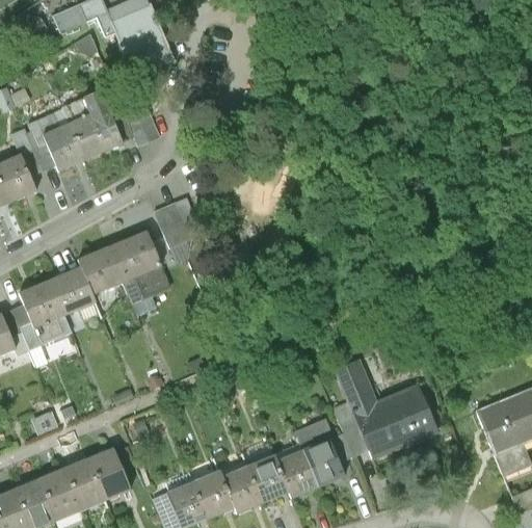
[(106,35),(116,31),(111,20),(103,0),(84,0),(52,14),(60,32),(86,21),(86,20),(97,15),(106,35)]
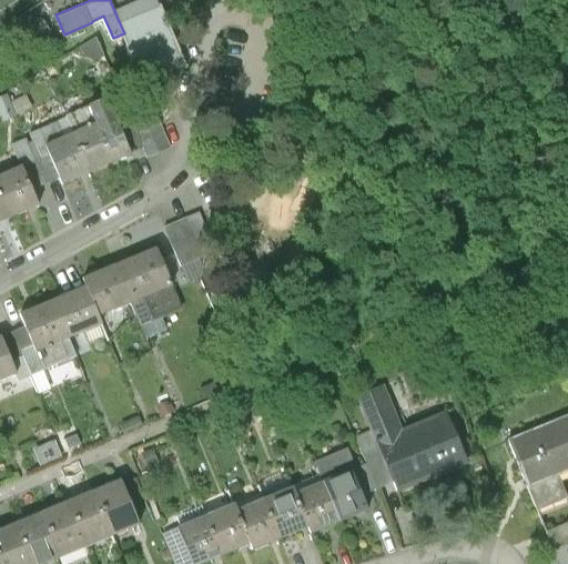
[(161,3),(119,21),(124,33),(144,80),(185,62),(161,3)]
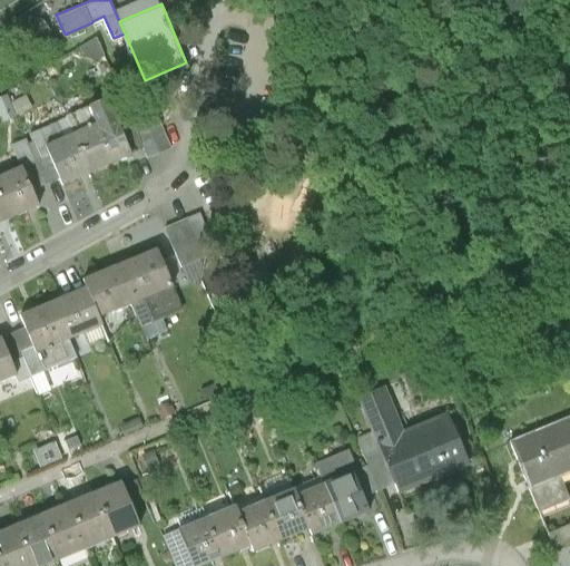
[(48,30),(42,20),(29,28),(36,38),(48,30)]
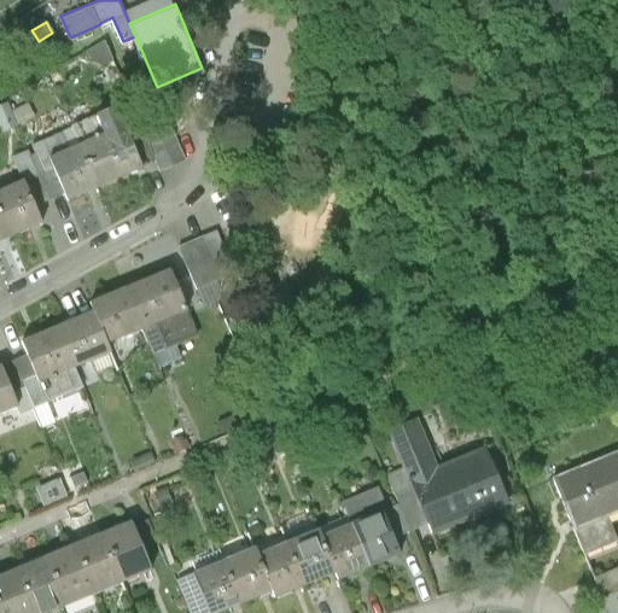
[(0,58),(27,42),(22,33),(0,46),(0,58)]
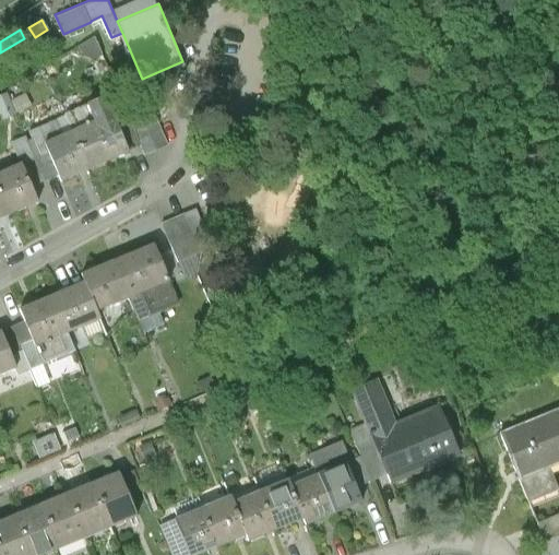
[(79,45),(83,54),(94,58),(103,52),(95,36),(79,45)]
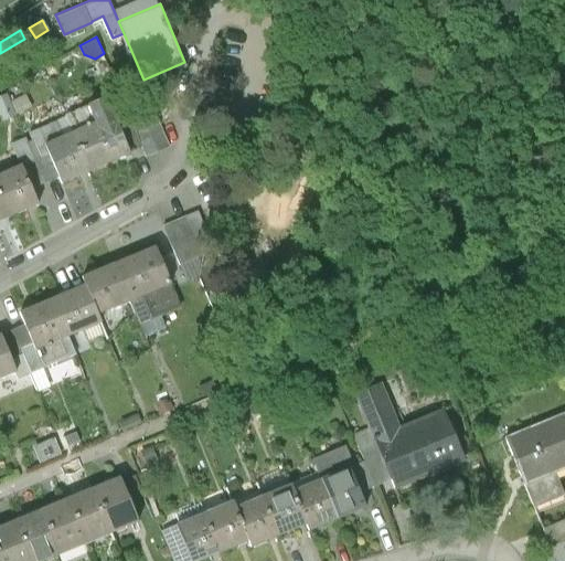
[(97,122),(80,129),(95,166),(128,152),(117,125),(105,96),(89,103),(97,122)]
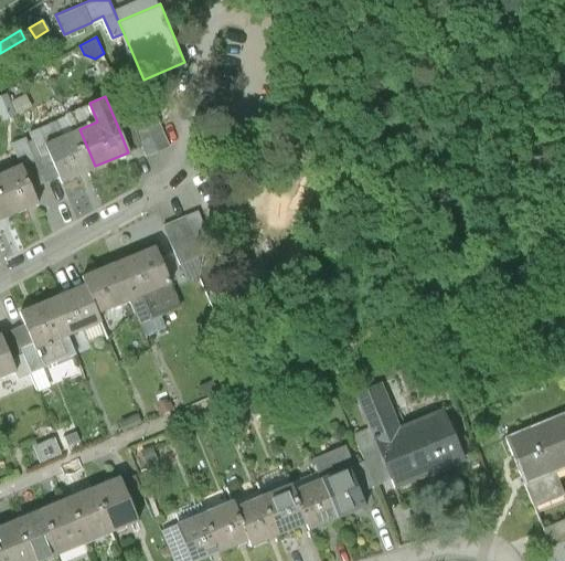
[(131,118),(117,125),(128,152),(142,146),(146,155),(170,145),(150,97),(127,107),(131,118)]
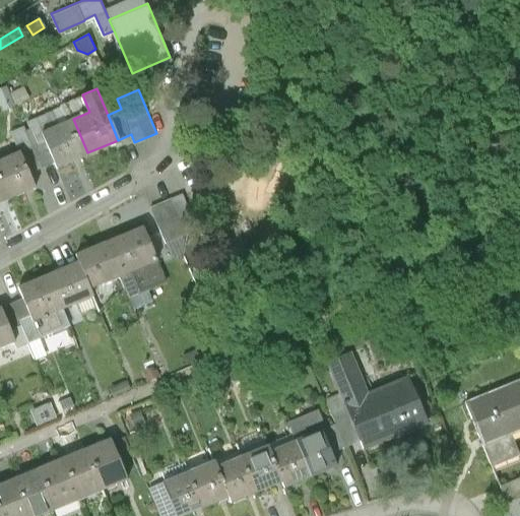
[(30,128),(25,130),(26,133),(31,146),(46,141),(42,132),(36,117),(27,121),(30,128)]
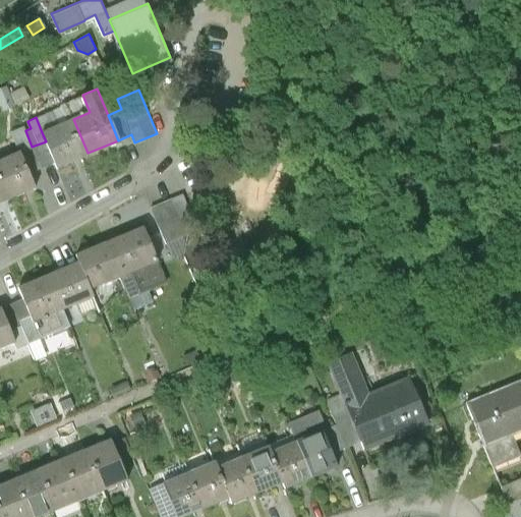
[(56,166),(88,153),(73,119),(42,132),(46,141),(56,166)]
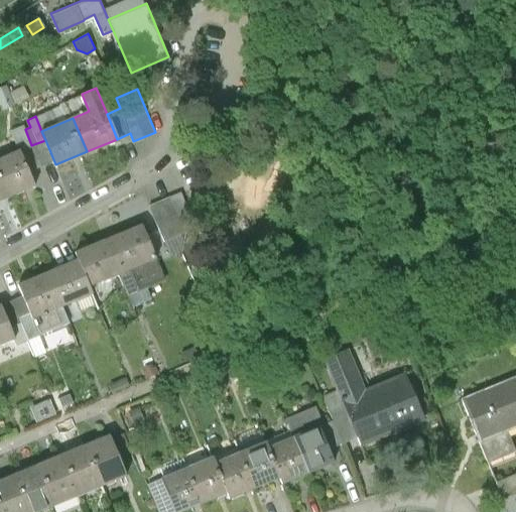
[(14,137),(26,132),(25,129),(23,124),(10,129),(14,137)]
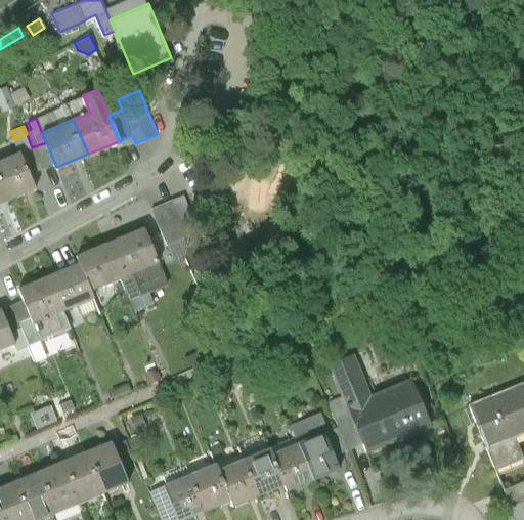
[(18,153),(0,160),(0,179),(7,198),(33,187),(18,153)]
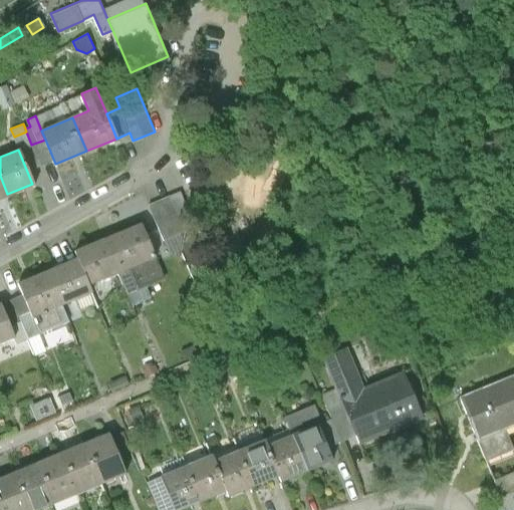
[(217,167),(198,176),(204,190),(224,181),(217,167)]
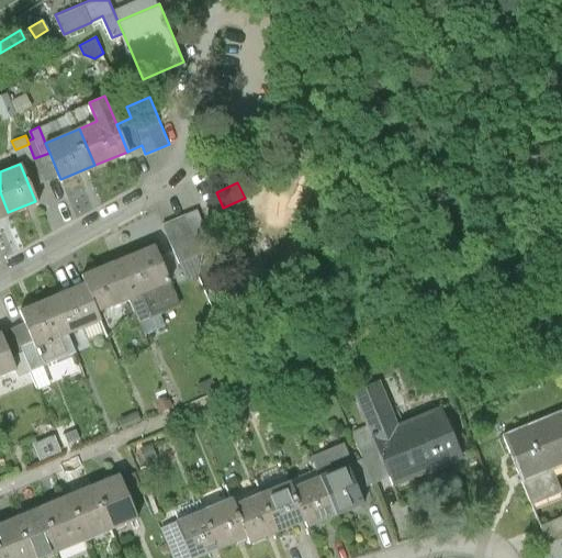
[(208,231),(198,209),(163,223),(179,263),(205,252),(199,235),(208,231)]
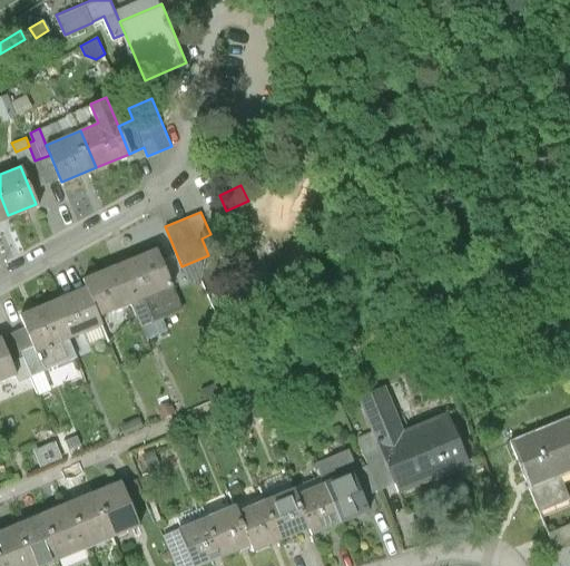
[(156,246),(119,262),(134,296),(170,282),(156,246)]
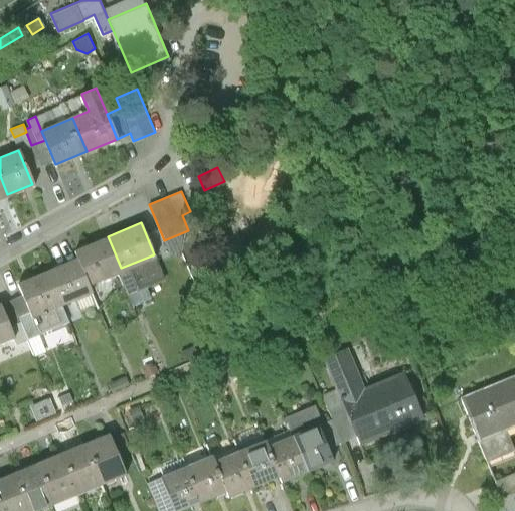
[(74,249),(77,258),(88,282),(121,268),(108,236),(74,249)]
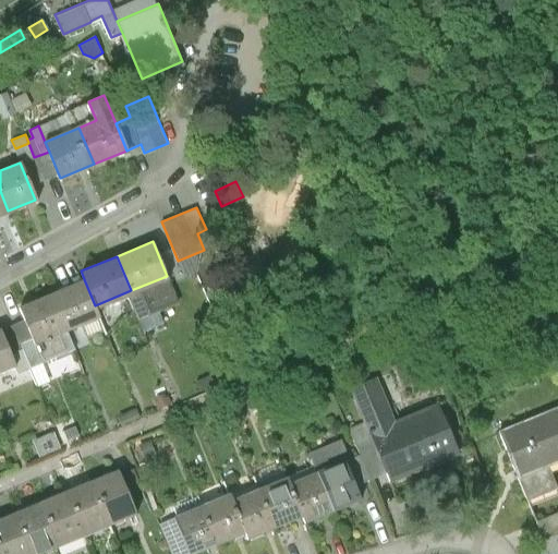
[(84,279),(51,292),(67,327),(99,314),(95,305),(84,279)]
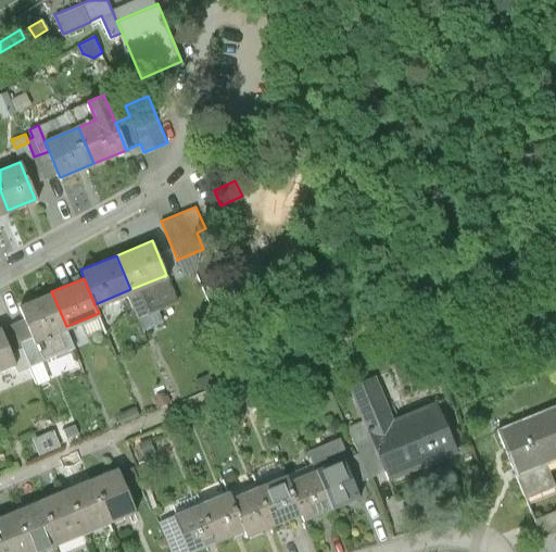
[(34,340),(66,326),(51,291),(19,305),(25,318),(33,338),(34,340)]
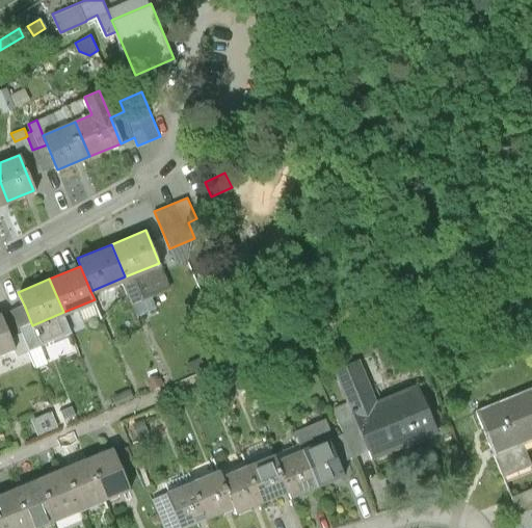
[(11,310),(20,328),(31,323),(24,305),(11,310)]
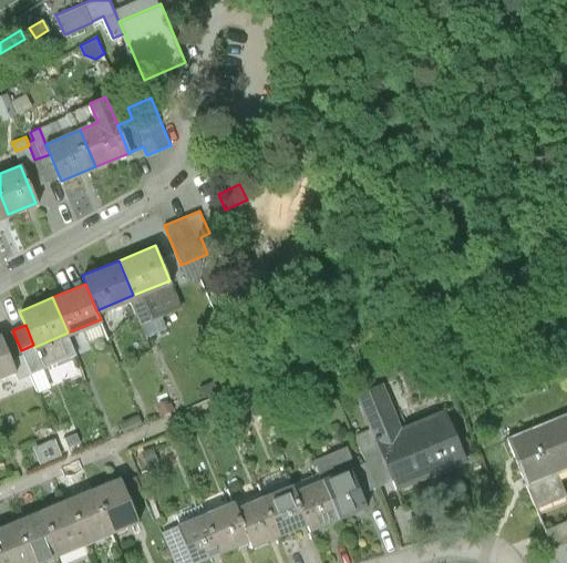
[(0,333),(0,376),(16,369),(11,359),(0,333)]
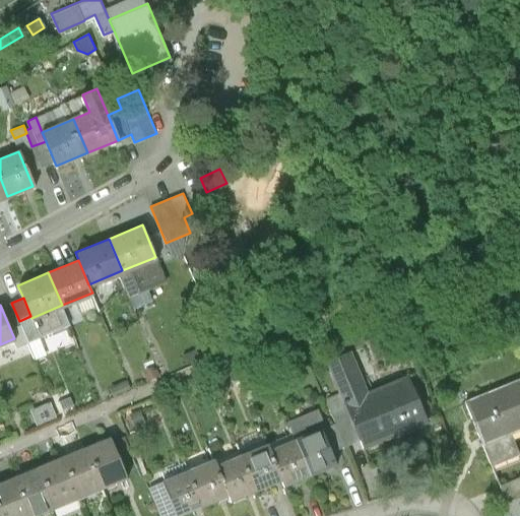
[(19,321),(20,324),(26,336),(28,342),(40,338),(31,318),(30,316),(19,321)]
